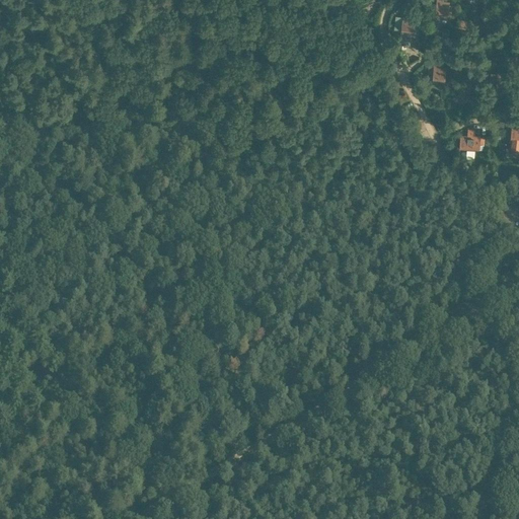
[(436,0),(435,13),(447,15),(448,12),(451,13),(452,4),(449,4),(449,1),(443,0),(442,0),(436,0)]
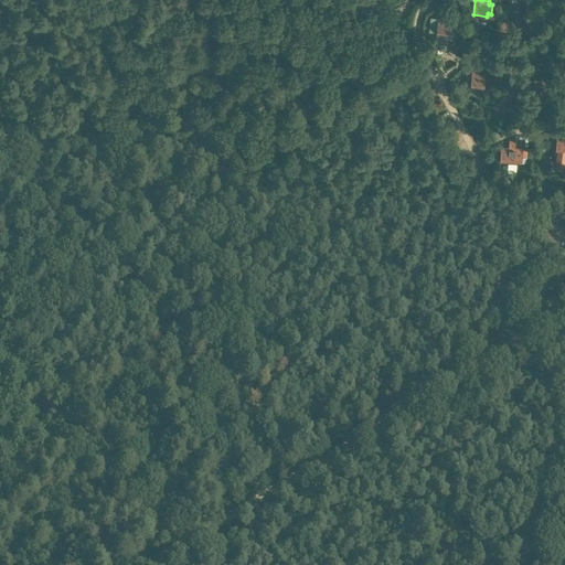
[(445,14),(438,13),(436,40),(455,43),(457,20),(445,19),(445,14)]
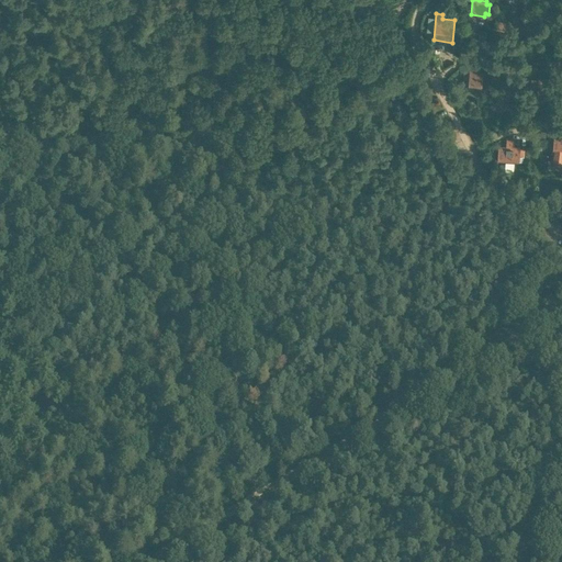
[(468,87),(481,88),(483,72),(476,72),(476,67),(470,67),(468,87)]
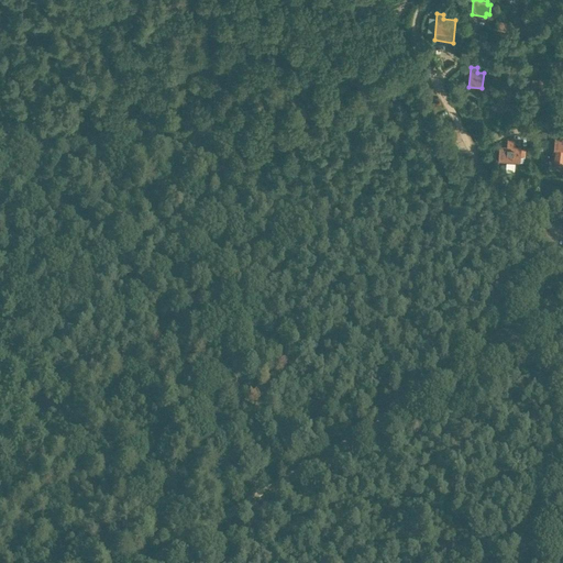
[(500,76),(494,74),(492,80),(498,84),(500,76)]
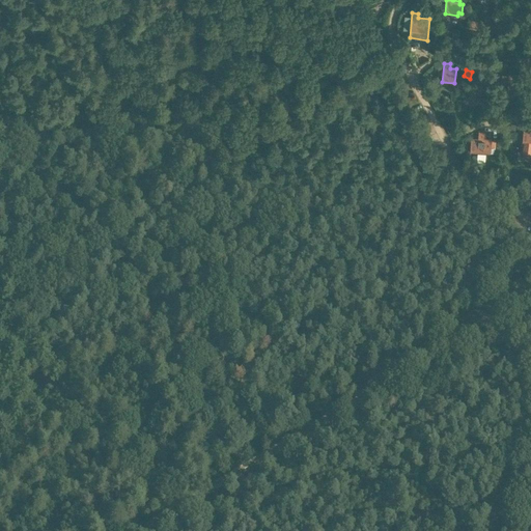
[(514,76),(515,72),(509,71),(506,89),(519,91),(521,77),(514,76)]
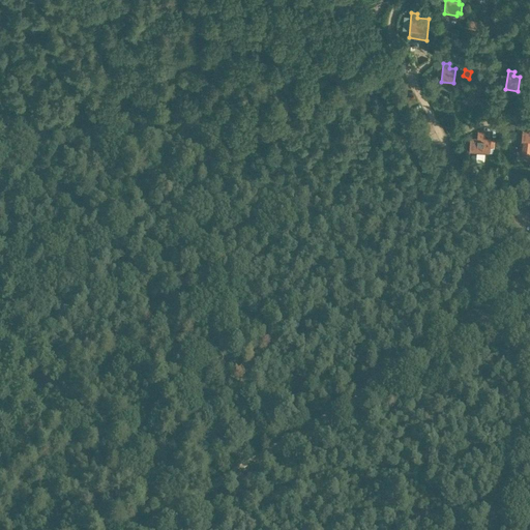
[(465,87),(468,91),(475,85),(471,81),(465,87)]
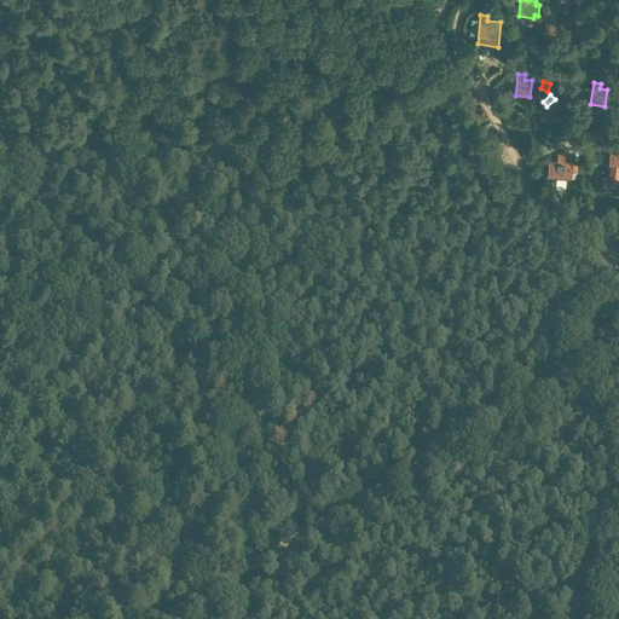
[(560,105),(563,102),(559,96),(555,99),(547,106),(542,111),(553,122),(565,111),(560,105)]
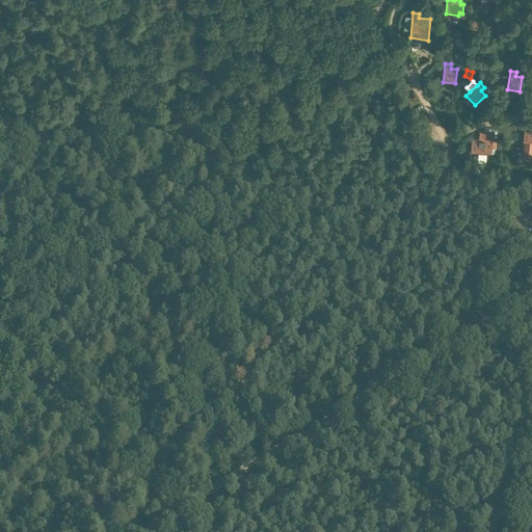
[(523,142),(531,142),(531,128),(531,129),(531,124),(525,124),(523,142)]
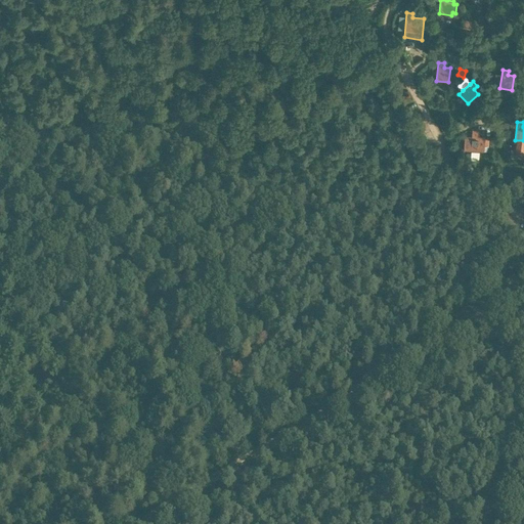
[(465,136),(464,148),(471,149),(483,150),(487,150),(488,147),(489,147),(489,138),(484,137),(485,136),(478,136),(479,132),(473,131),(472,136),(465,136)]
